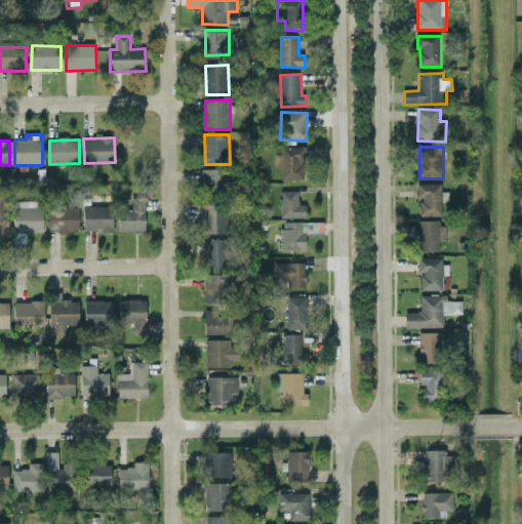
[(307,180),(306,148),(282,148),(282,155),(275,155),(275,168),(282,167),(283,180),(307,180)]
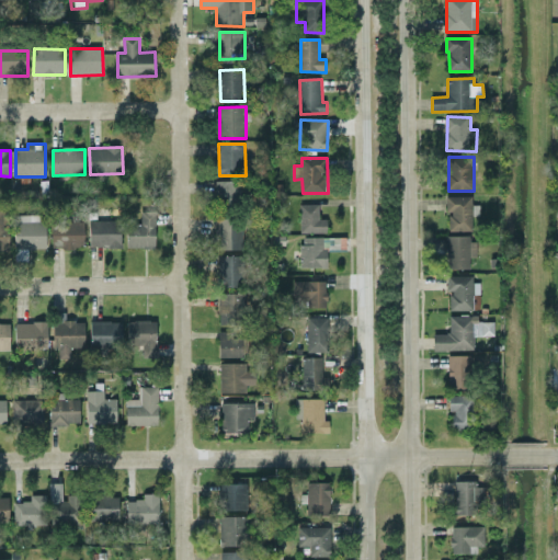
[(243,182),(217,182),(217,205),(243,205),(243,182)]
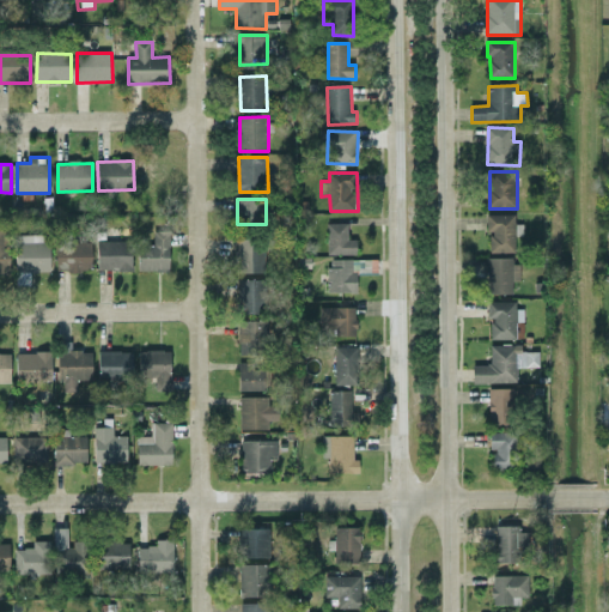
[(492,253),(517,253),(516,236),(524,236),(524,225),(517,225),(517,216),(488,216),(488,232),(491,232),(492,253)]
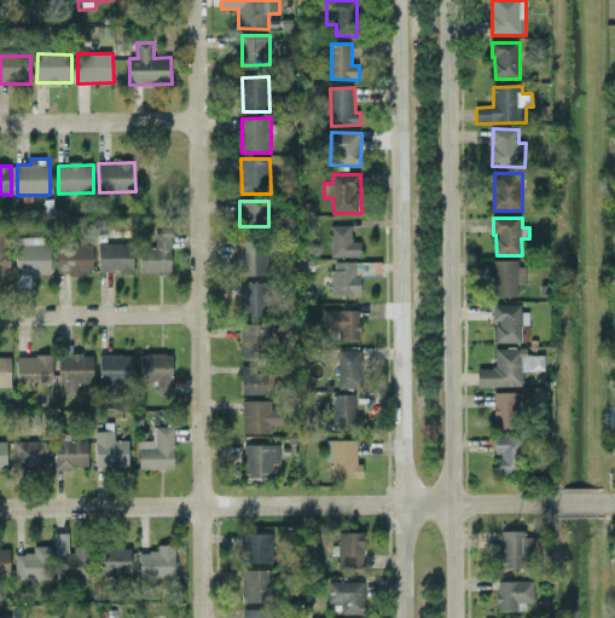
[(361,258),(361,242),(353,242),(353,226),(332,226),(331,258),(361,258)]
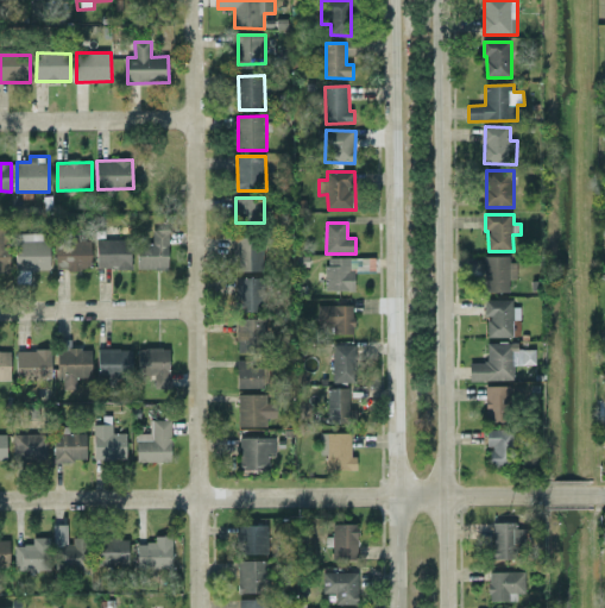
[(0,273),(11,273),(11,230),(0,230),(0,273)]
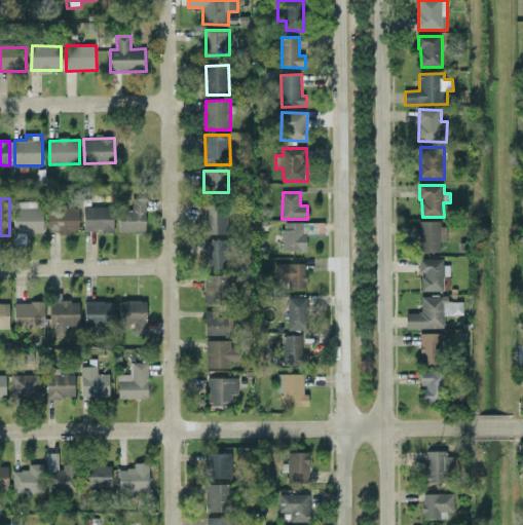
[(147,234),(147,200),(134,200),(134,212),(120,211),(119,233),(147,234)]
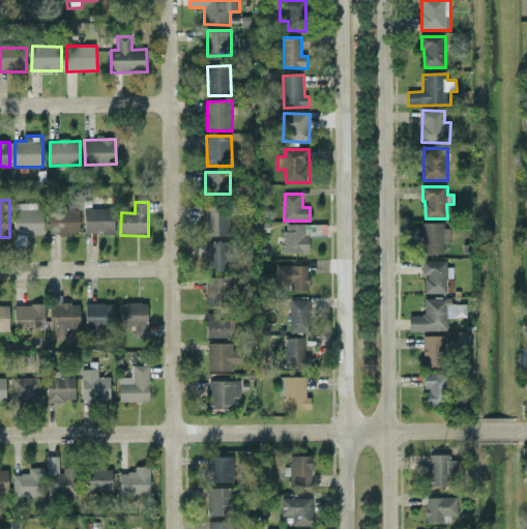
[(15,204),(16,247),(27,246),(27,236),(45,235),(45,203),(15,204)]
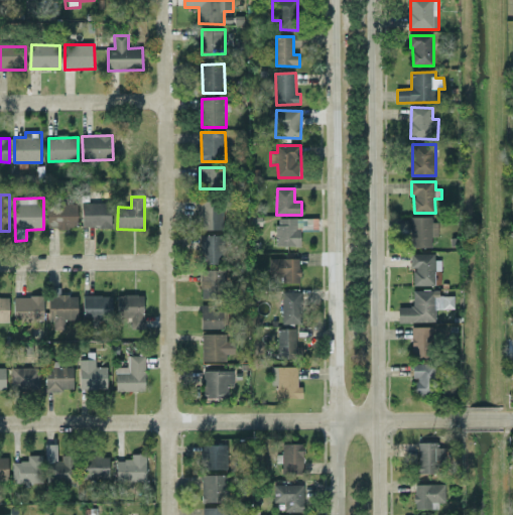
[(225,230),(224,202),(200,202),(200,231),(225,230)]
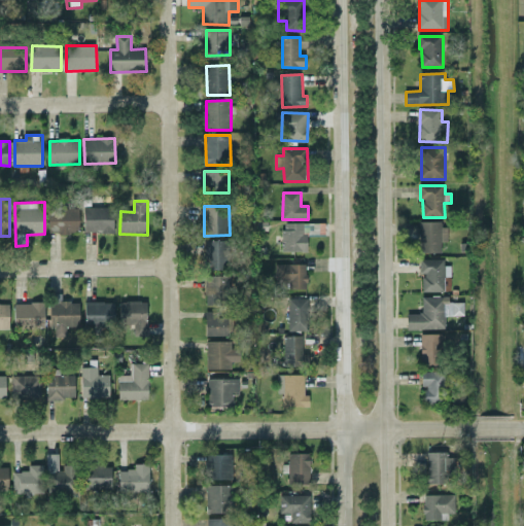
[(85,208),(85,233),(115,233),(114,207),(85,208)]
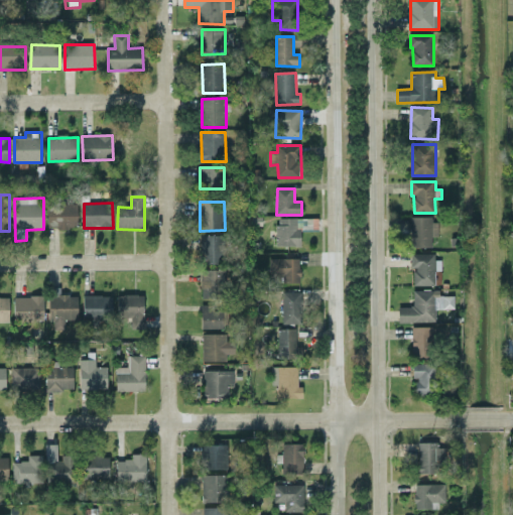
[(78,227),(79,205),(48,204),(47,229),(69,230),(69,227),(78,227)]
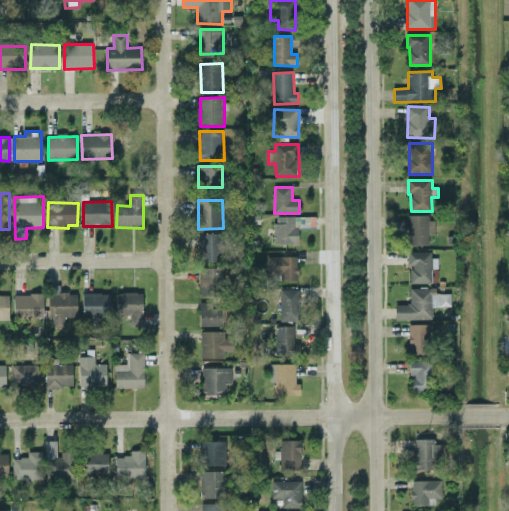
[(299,245),(299,227),(316,227),(316,217),(276,217),(276,245),(299,245)]
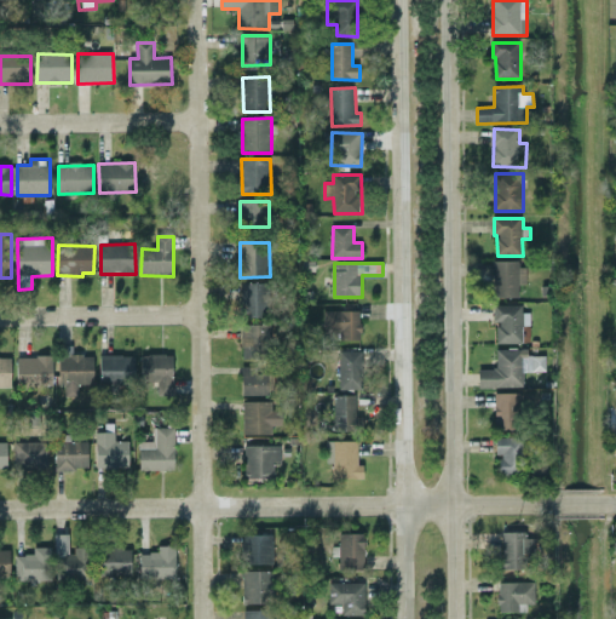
[(495,263),(494,298),(520,298),(520,285),(527,286),(528,263),(495,263)]
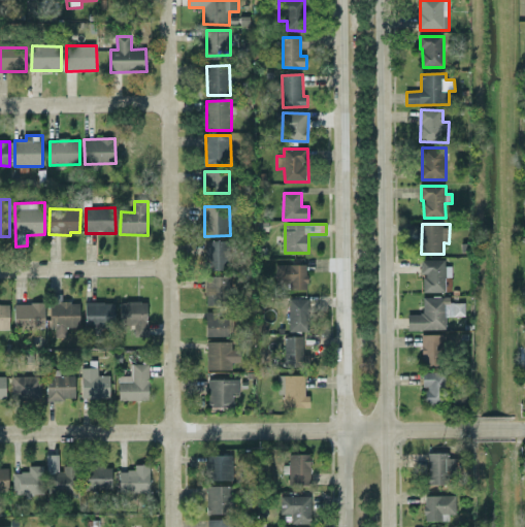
[(233,270),(232,241),(205,241),(206,271),(233,270)]
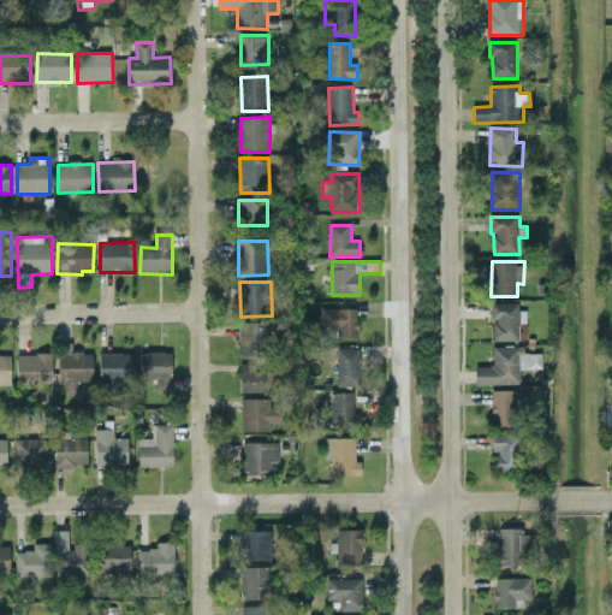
[(528,341),(527,311),(520,312),(520,303),(493,305),(494,342),(528,341)]
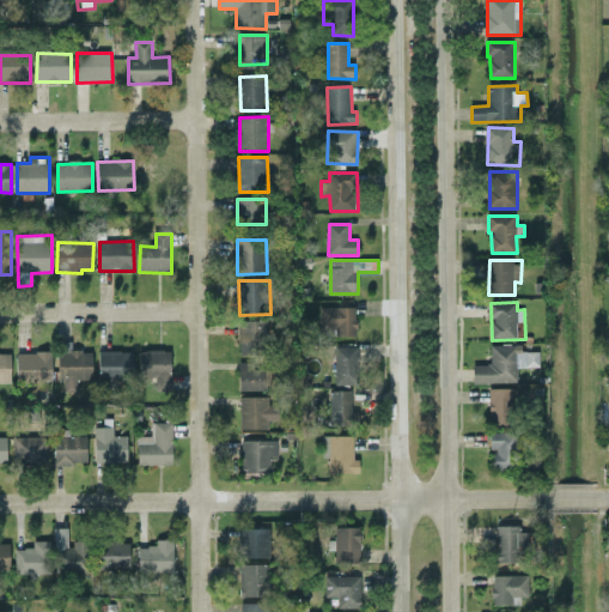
[(358,335),(358,308),(324,308),(324,335),(358,335)]
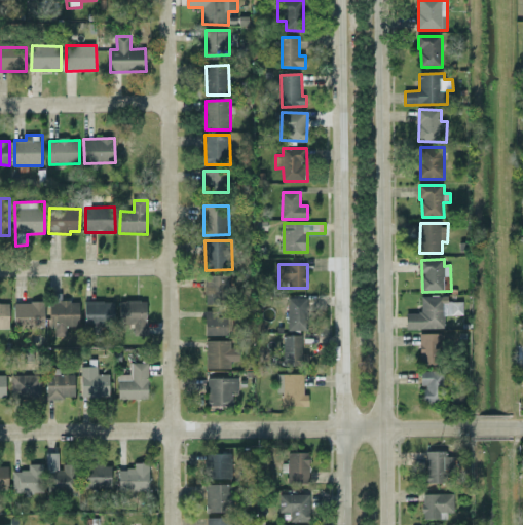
[(230,275),(207,276),(207,305),(231,305),(230,275)]
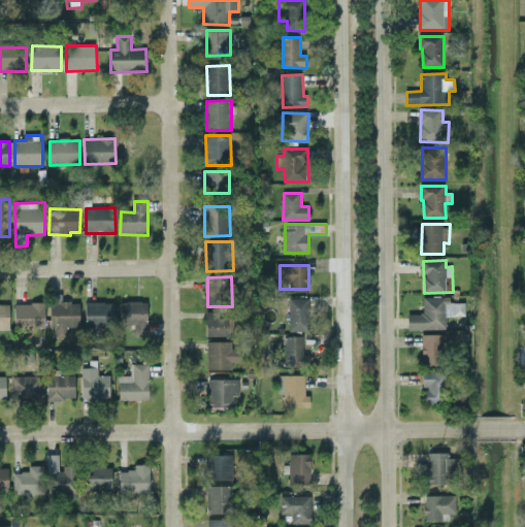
[(310,331),(309,299),(290,300),(291,332),(310,331)]
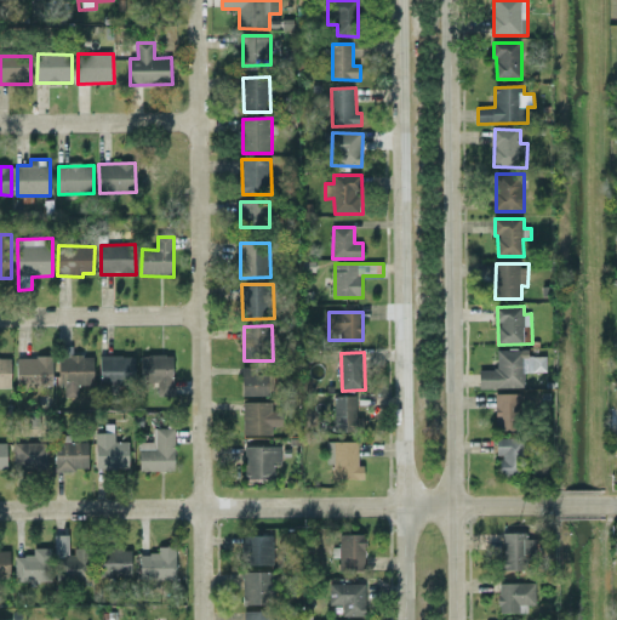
[(95,387),(96,357),(61,356),(60,398),(80,399),(80,386),(95,387)]
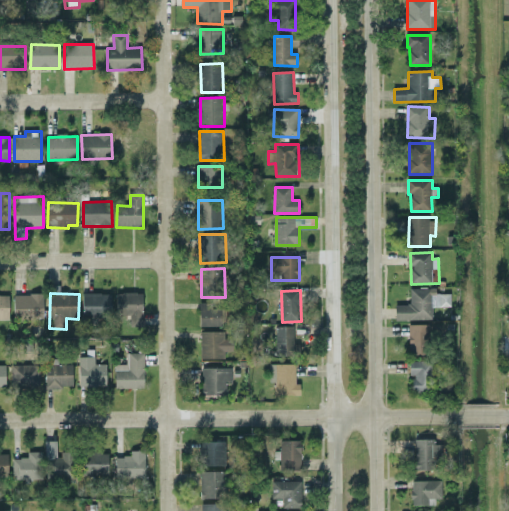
[(143,293),(121,293),(121,320),(144,320),(143,293)]
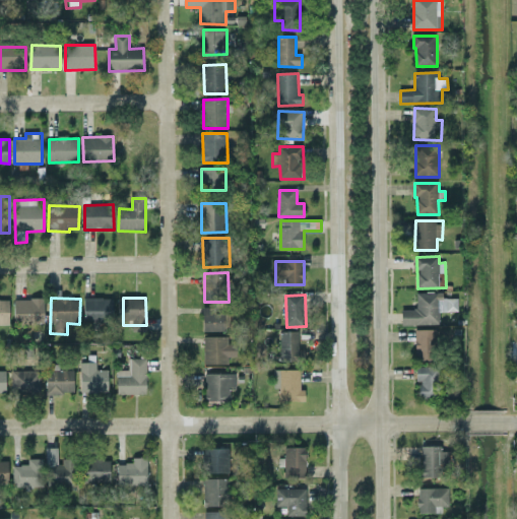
[(15,300),(16,324),(46,323),(45,299),(15,300)]
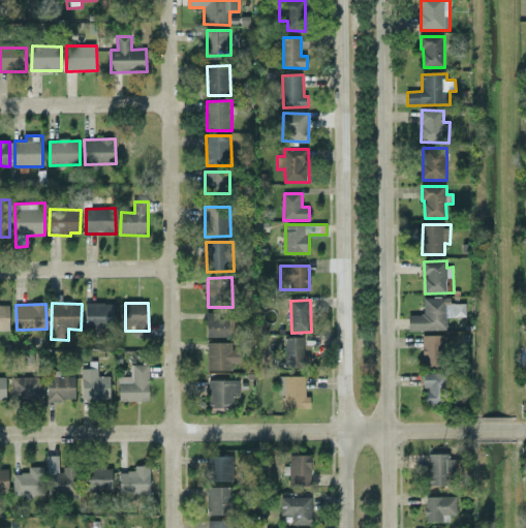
[(87,304),(86,329),(117,329),(117,304),(87,304)]
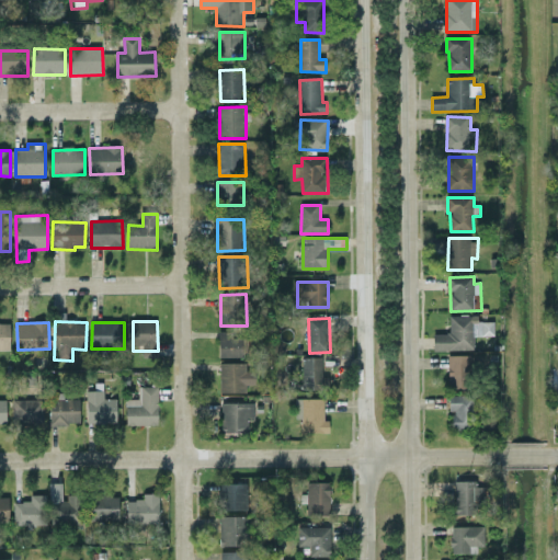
[(12,323),(0,323),(0,351),(11,352),(12,323)]
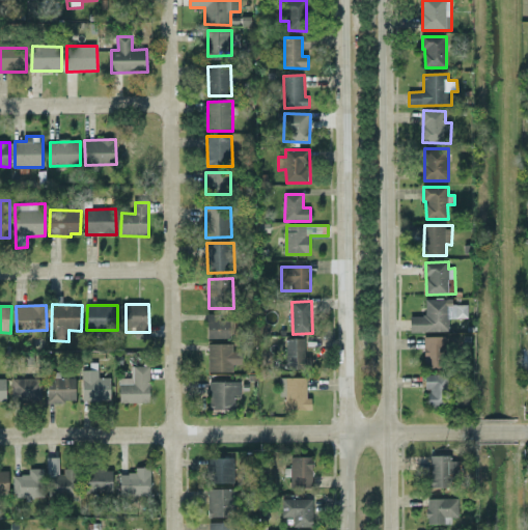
[(209,338),(235,338),(235,315),(209,314),(209,338)]
